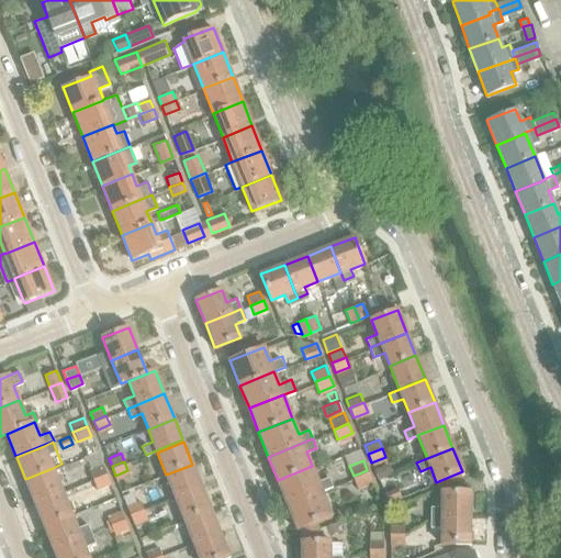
[(389,461),(373,467),(378,478),(393,472),(389,461)]
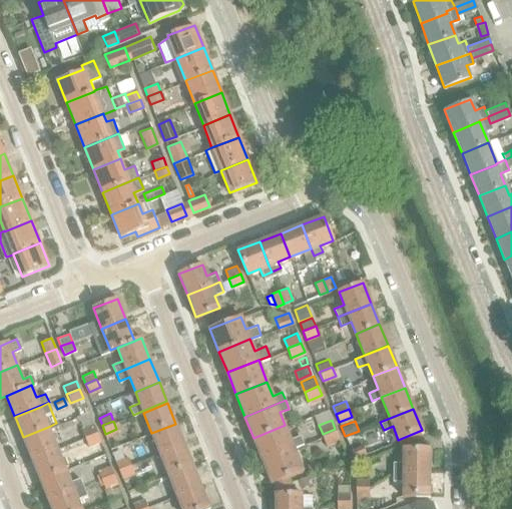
[(81,427),(85,435),(97,430),(94,422),(81,427)]
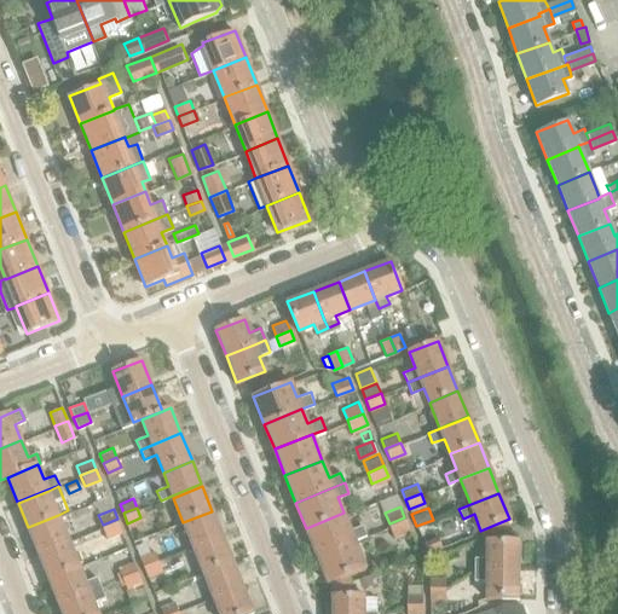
[(183,522),(194,548),(223,536),(212,511),(183,522)]
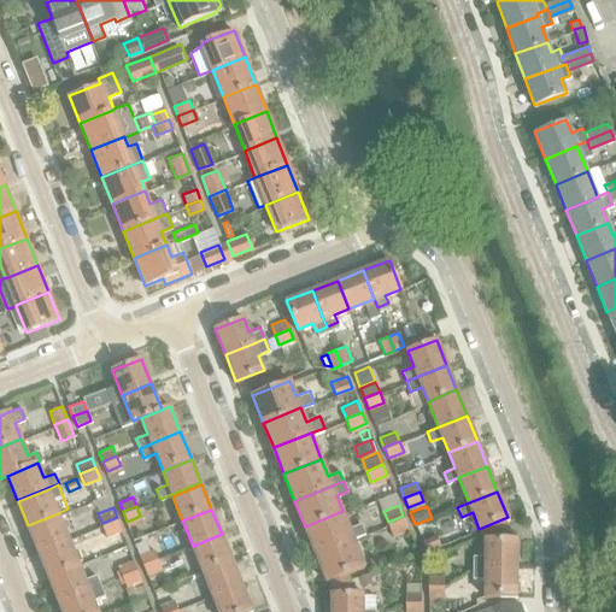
[(342,511),(305,527),(316,553),(353,539),(364,534),(361,524),(348,528),(342,511)]
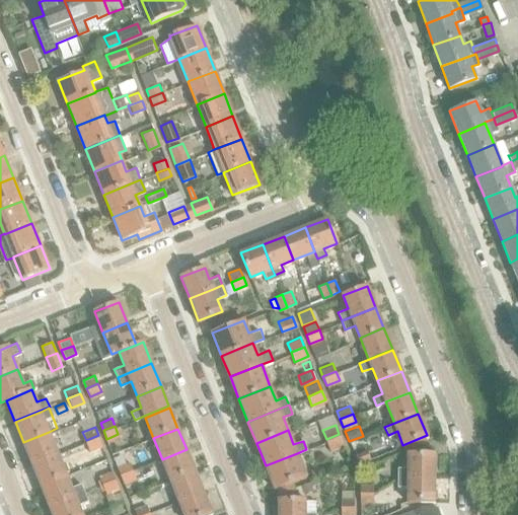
[(49,432),(23,442),(31,463),(58,453),(65,450),(62,443),(55,446),(49,432)]
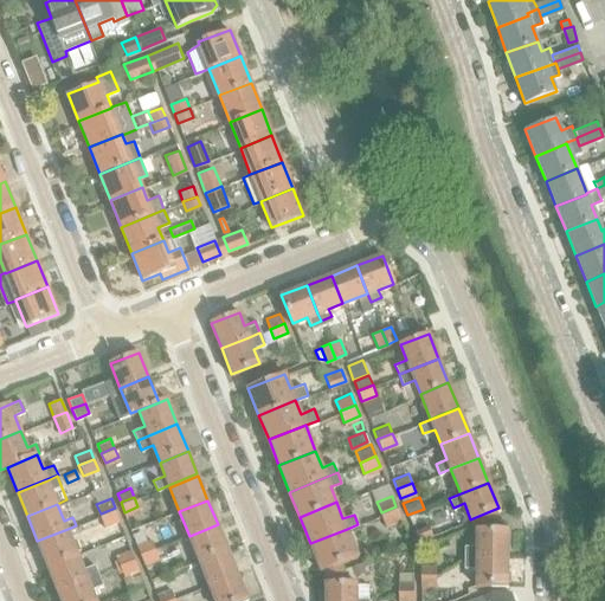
[(400,518),(396,506),(381,512),(386,524),(400,518)]
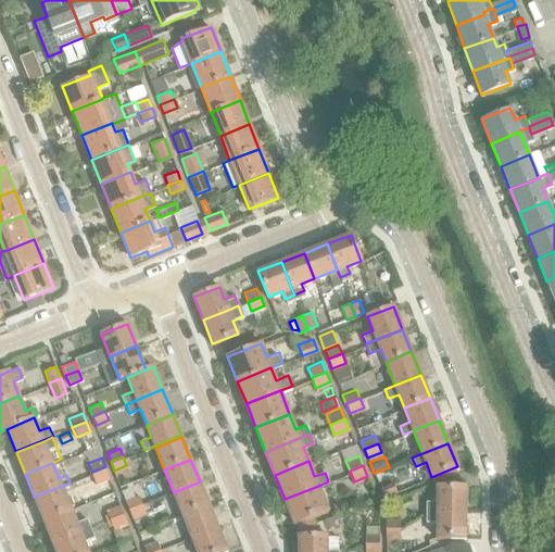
[(109,476),(105,466),(92,472),(96,481),(109,476)]
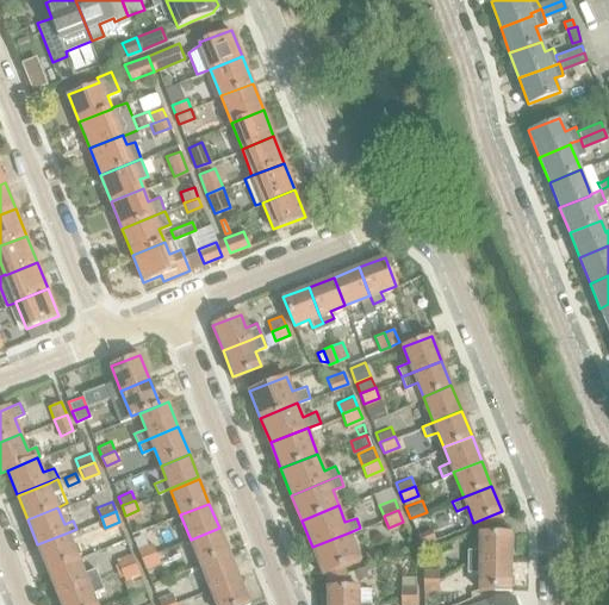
[(191,540),(200,565),(229,553),(219,528),(191,540)]
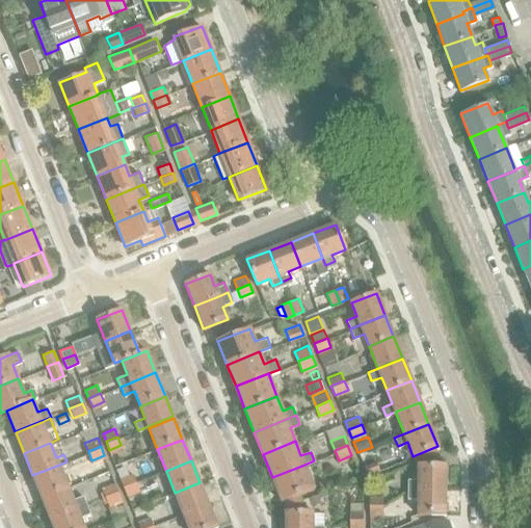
[(363,466),(366,475),(379,470),(375,460),(363,466)]
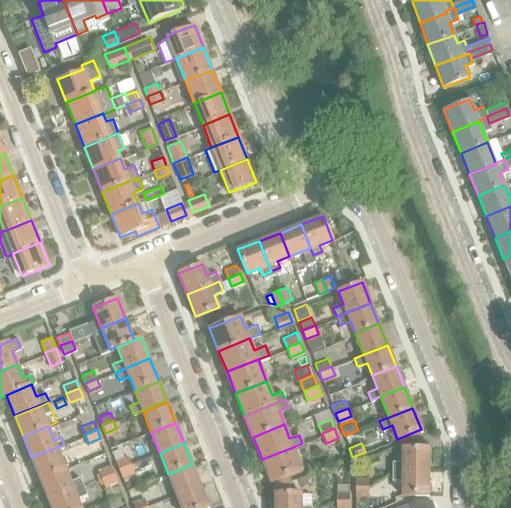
[(57,447),(31,457),(40,478),(65,468),(57,447)]
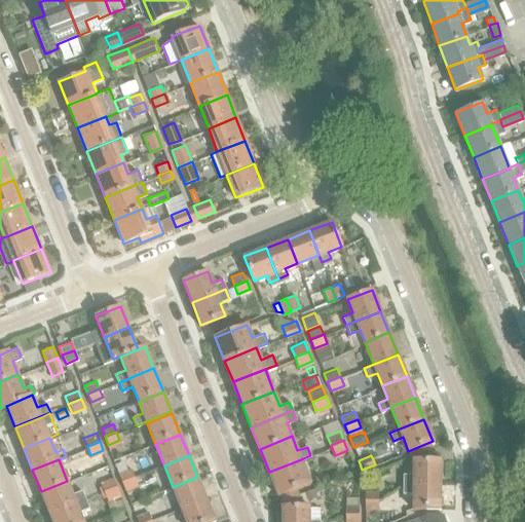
[(301,459),(269,472),(277,494),(279,493),(296,487),(309,482),(301,459)]
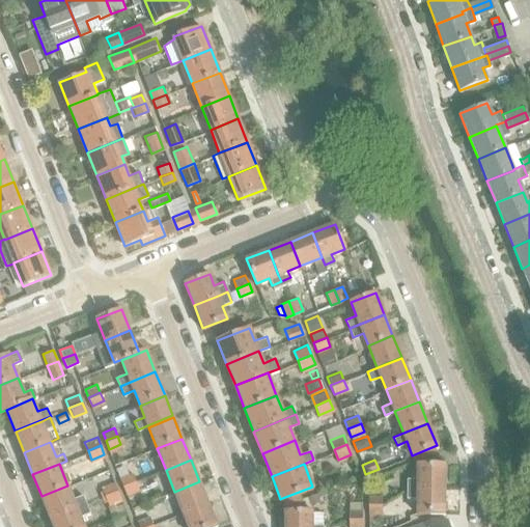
[(417,478),(407,478),(407,488),(417,488),(444,489),(444,465),(417,464),(417,478)]
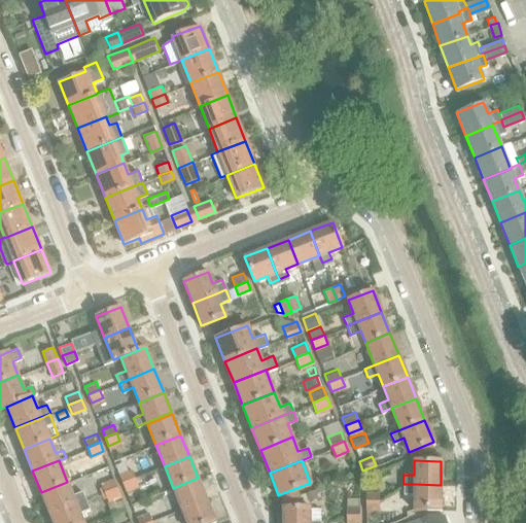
[(119,473),(123,480),(134,475),(131,467),(119,473)]
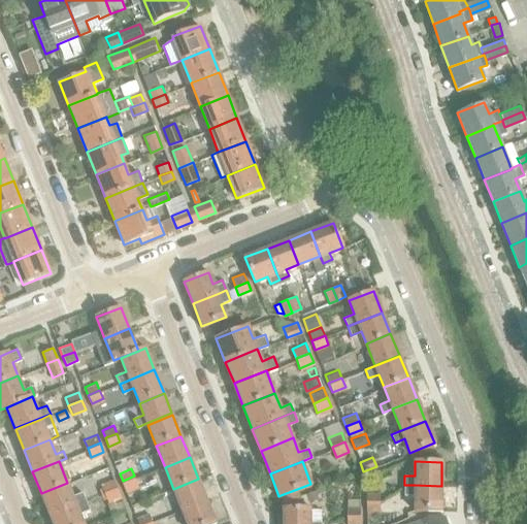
[(138,484),(134,476),(123,481),(126,489),(138,484)]
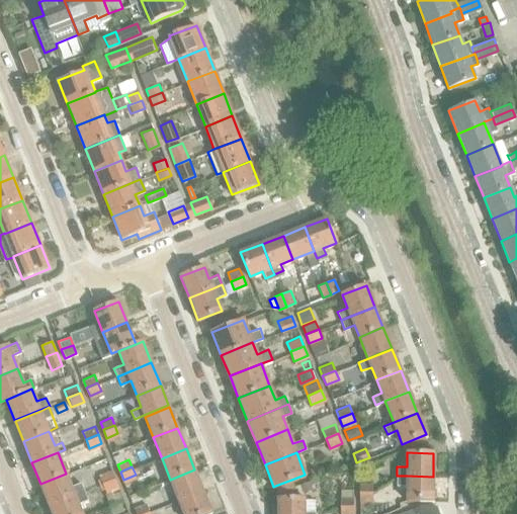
[(99,475),(102,483),(115,477),(112,469),(99,475)]
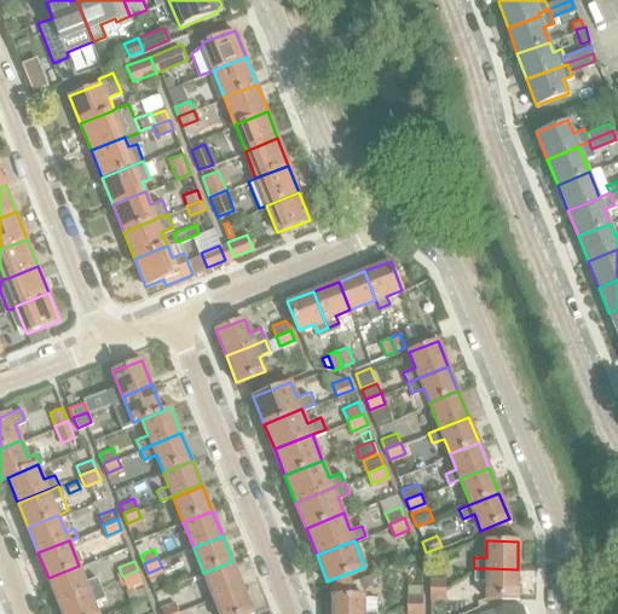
[(203,573),(213,597),(242,585),(232,561),(203,573)]
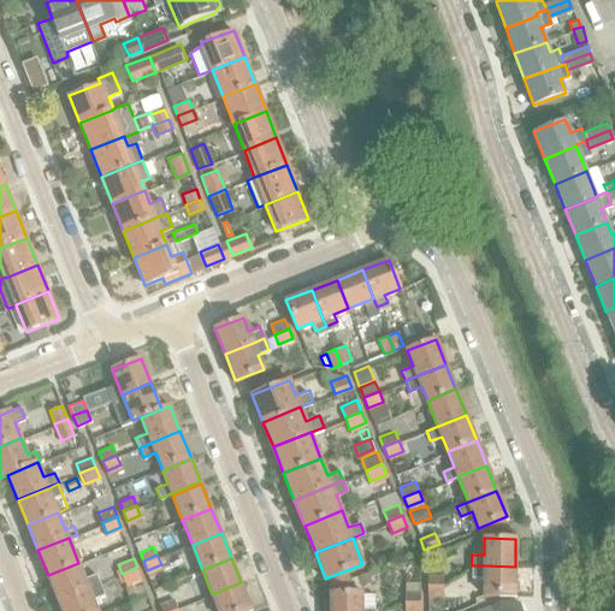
[(78,563),(48,575),(58,600),(96,585),(93,576),(95,575),(88,559),(78,563)]
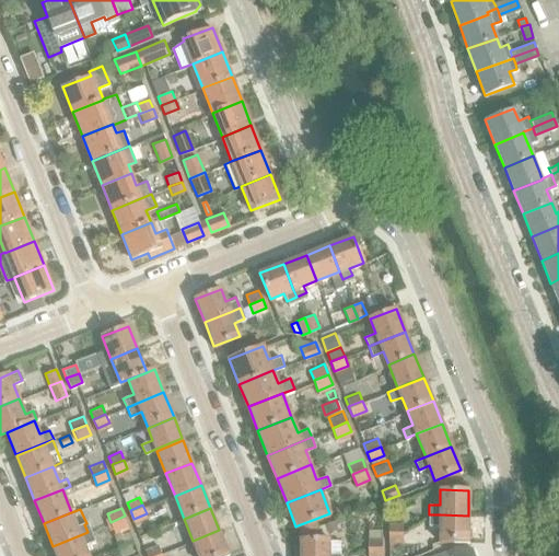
[(440,514),(429,514),(429,525),(440,525),(440,540),(468,540),(468,516),(440,514)]
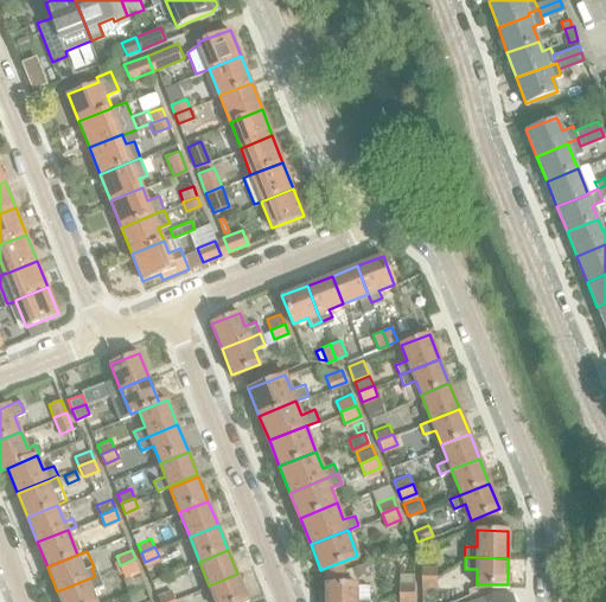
[(139,569),(135,558),(120,565),(123,575),(139,569)]
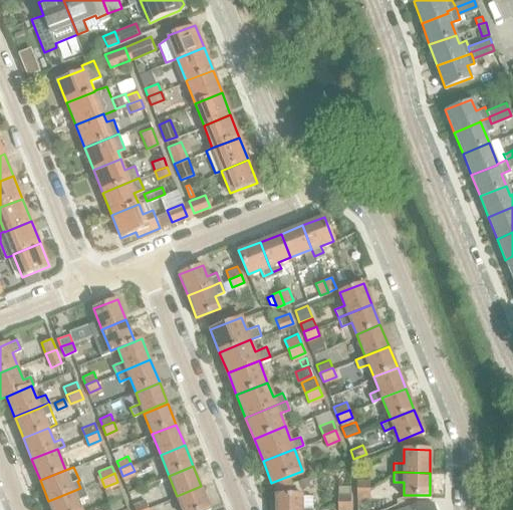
[(289,476),(273,482),(278,494),(275,494),(275,509),(311,509),(311,493),(301,494),(296,494),(289,476)]
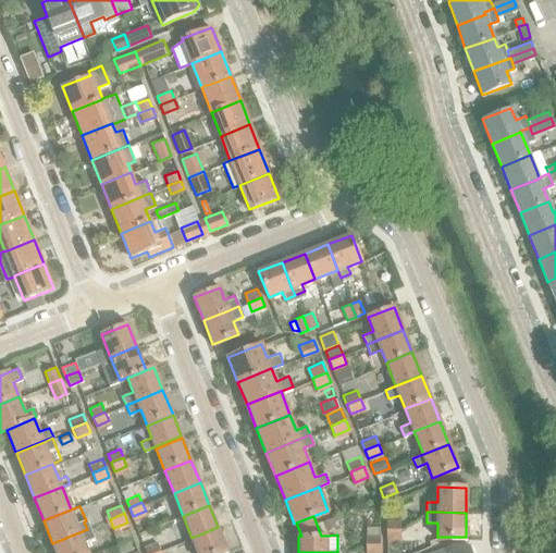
[(332,516),(323,519),(326,528),(336,525),(332,516)]
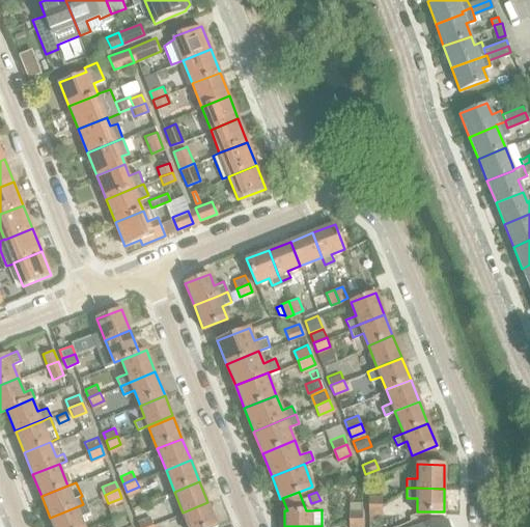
[(369,494),(369,503),(383,503),(383,494),(369,494)]
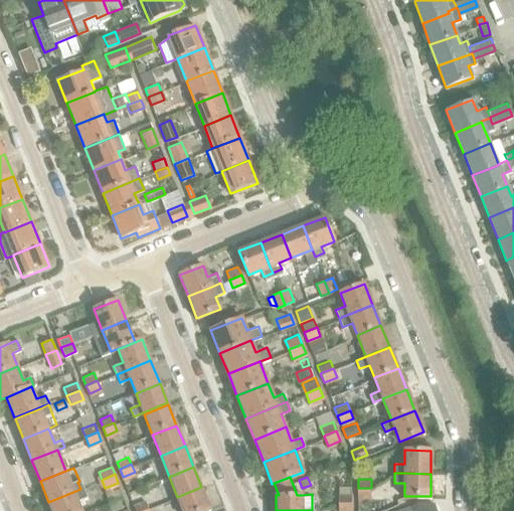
[(202,510),(209,508),(201,487),(177,497),(182,510),(202,510)]
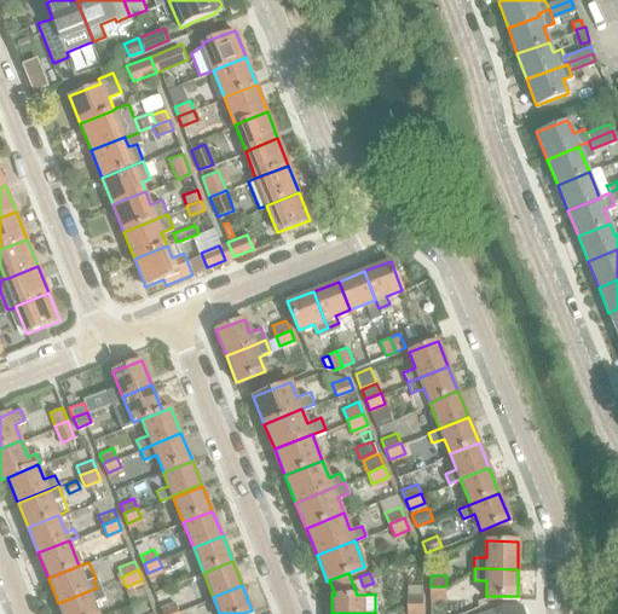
[(97,588),(58,603),(62,613),(98,613),(93,602),(104,597),(99,586),(97,588)]
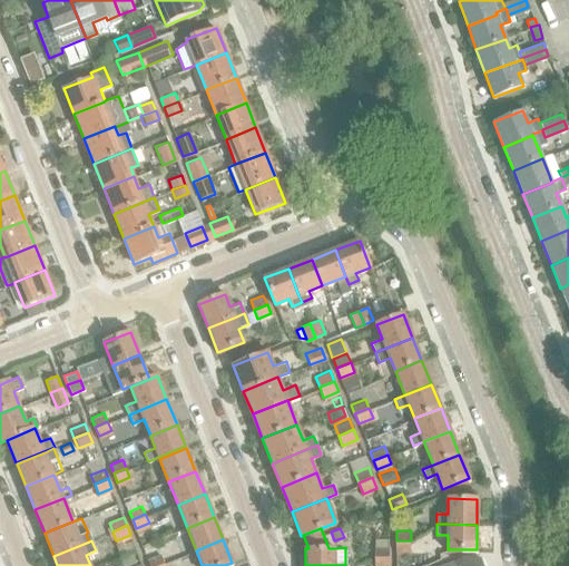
[(411,550),(411,540),(396,540),(396,550),(411,550)]
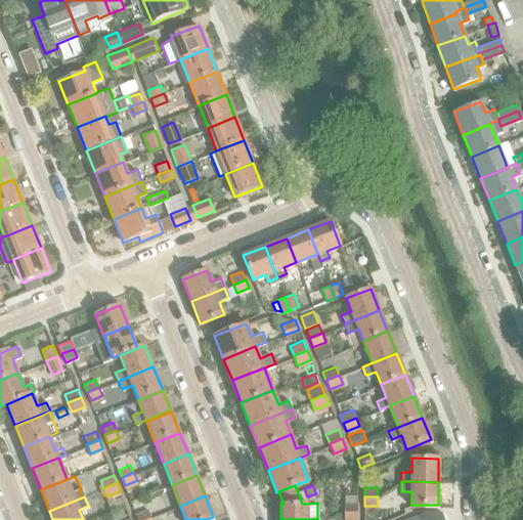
[(345,502),(345,511),(356,511),(356,502),(345,502)]
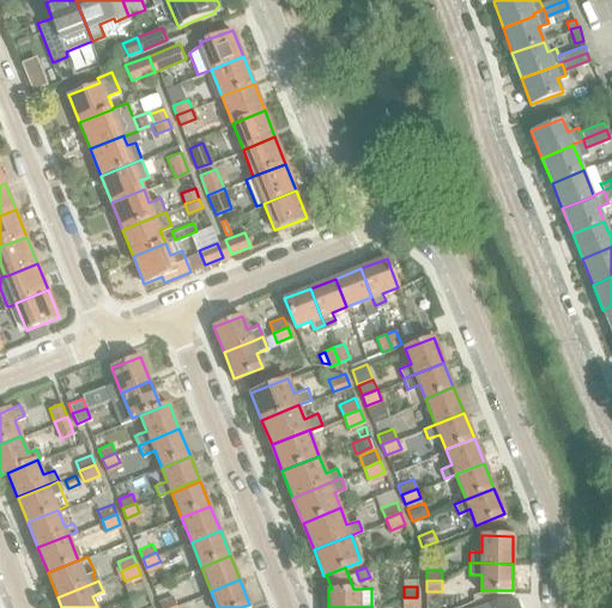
[(131,597),(129,599),(133,607),(147,602),(143,593),(131,597)]
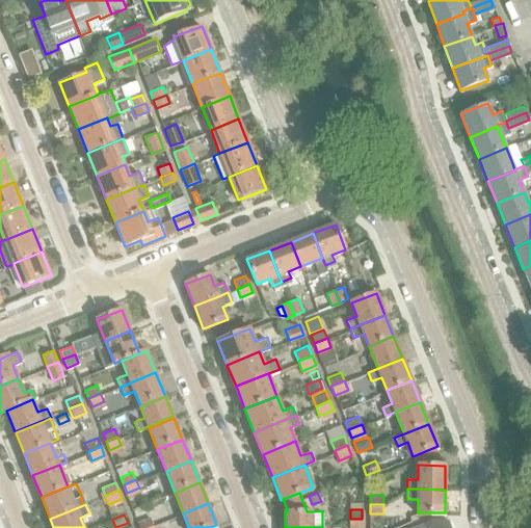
[(138,521),(140,527),(143,527),(154,524),(150,516),(138,521)]
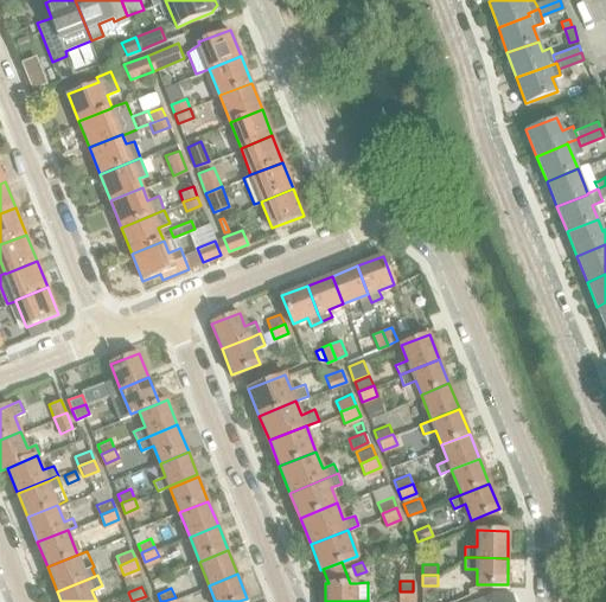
[(489,594),(486,595),(489,601),(516,601),(512,594),(511,590),(496,590),(489,594)]
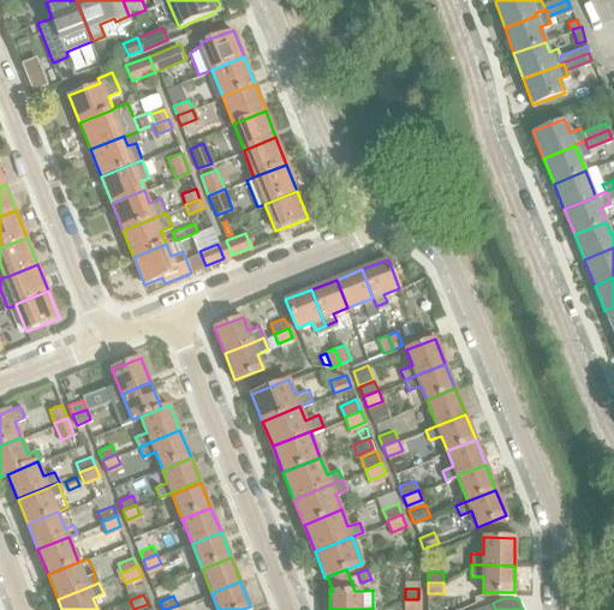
[(418,609),(418,599),(405,599),(405,609),(418,609)]
